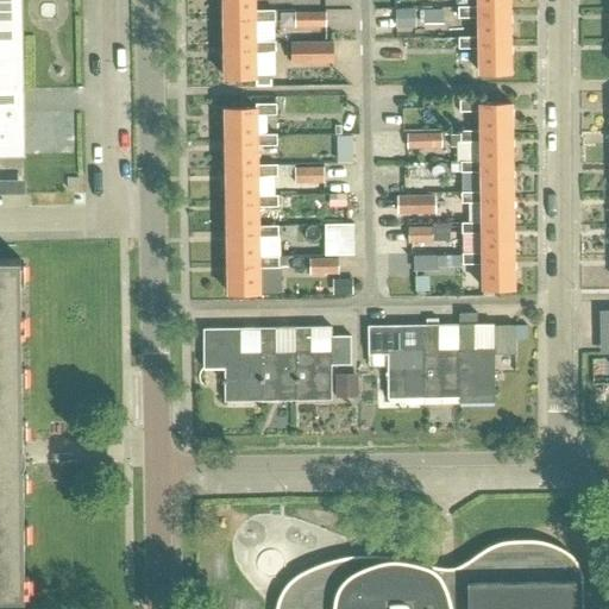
[(0,0),(0,89),(18,90),(17,0),(0,0)]
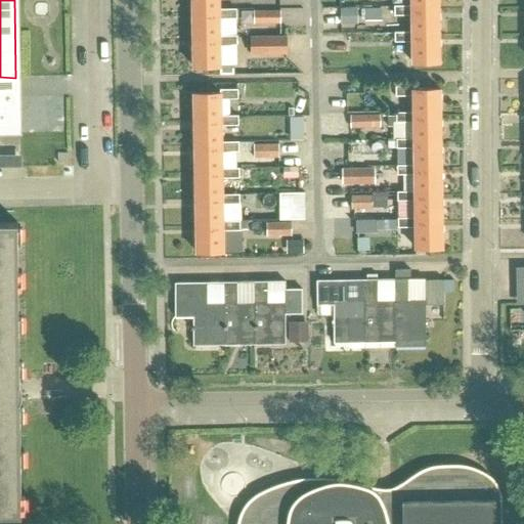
[(189,0),(190,11),(218,10),(218,8),(218,0),(189,0)]
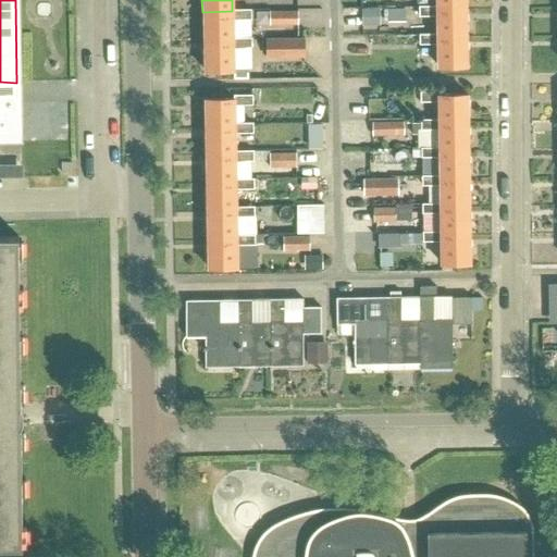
[(436,0),(436,5),(436,10),(465,9),(463,0),(436,0)]
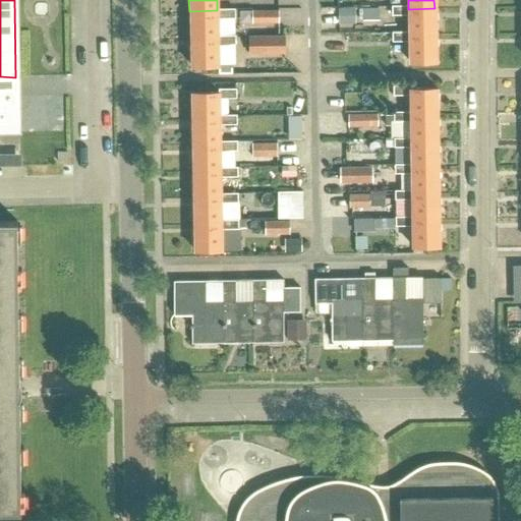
[(436,36),(435,8),(408,9),(408,5),(391,6),(391,15),(408,15),(409,33),(409,36),(436,36)]
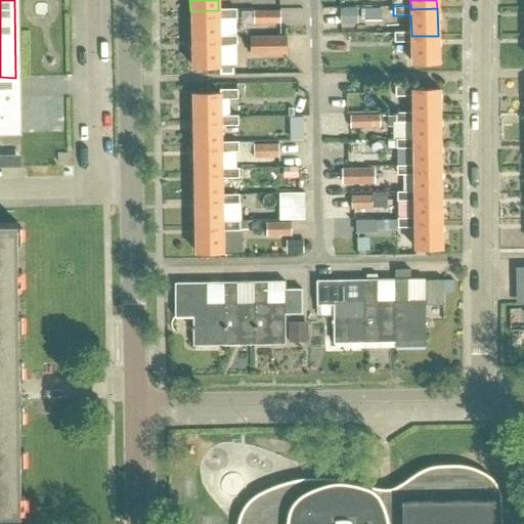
[(340,7),(341,24),(357,24),(357,7),(340,7)]
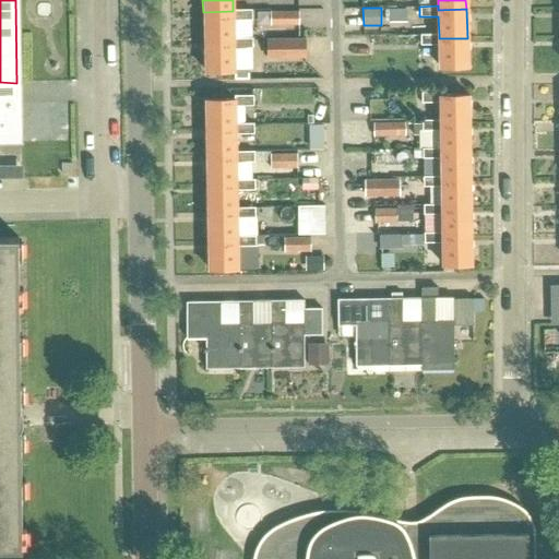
[(233,11),(203,12),(203,39),(234,39),(234,37),(234,19),(251,19),(251,9),(233,9),(233,11)]
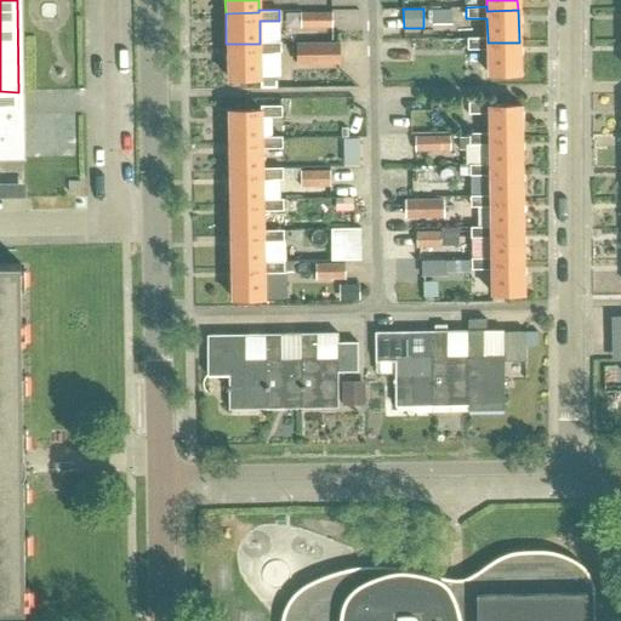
[(433,10),(433,24),(453,24),(453,10),(433,10)]
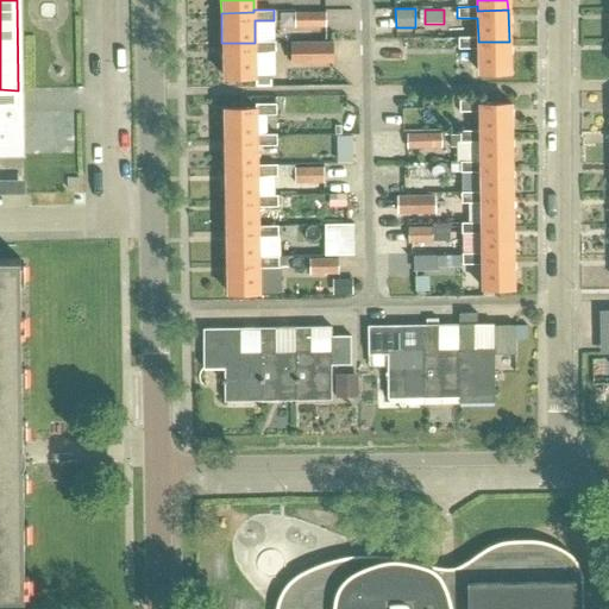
[(325,11),(294,12),(294,26),(325,26),(325,11)]
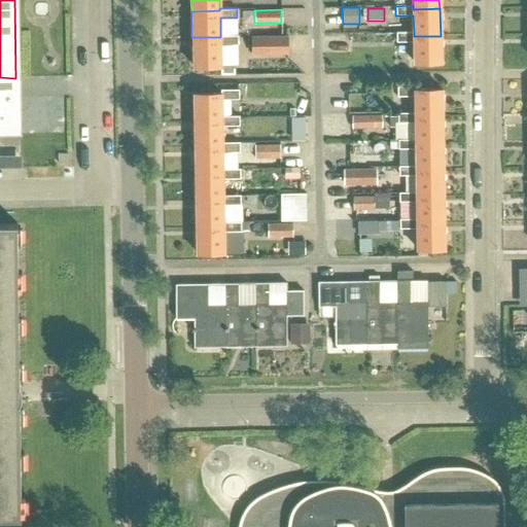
[(441,64),(441,36),(414,36),(414,33),(396,33),(396,42),(414,42),(414,64),(441,64)]
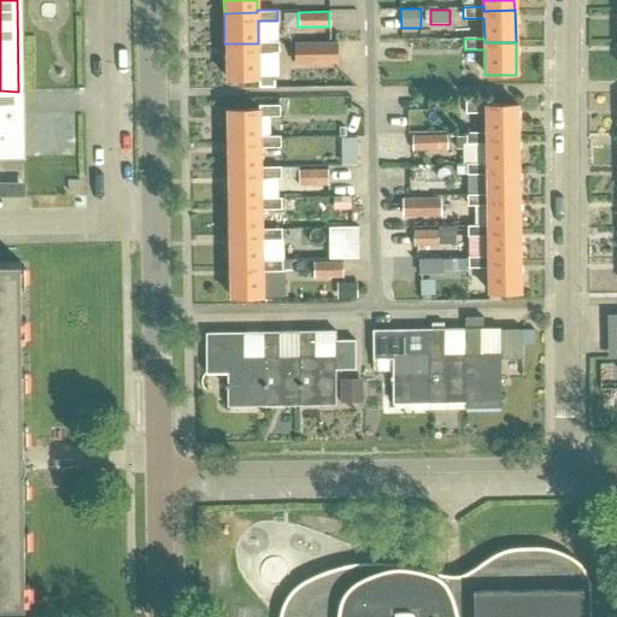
[(258,41),(258,43),(224,43),(225,76),(259,76),(258,52),(277,51),(277,40),(258,41)]
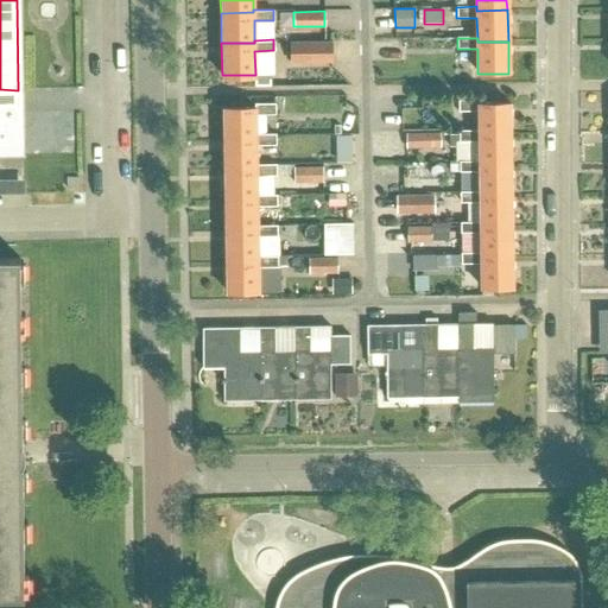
[(331,40),(290,40),(290,62),(331,62),(331,40)]
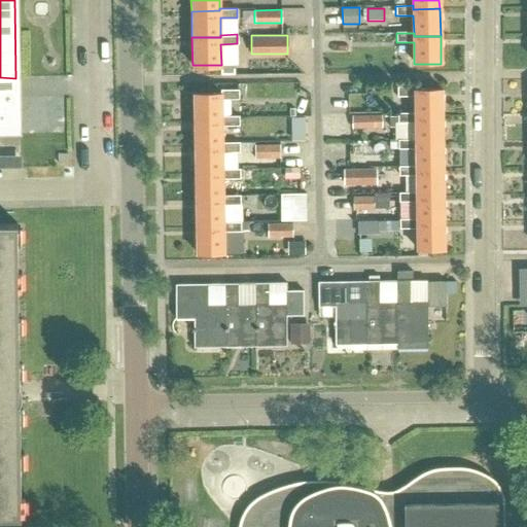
[(415,86),(397,86),(397,97),(415,96),(415,113),(415,116),(443,116),(442,89),(415,90),(415,86)]
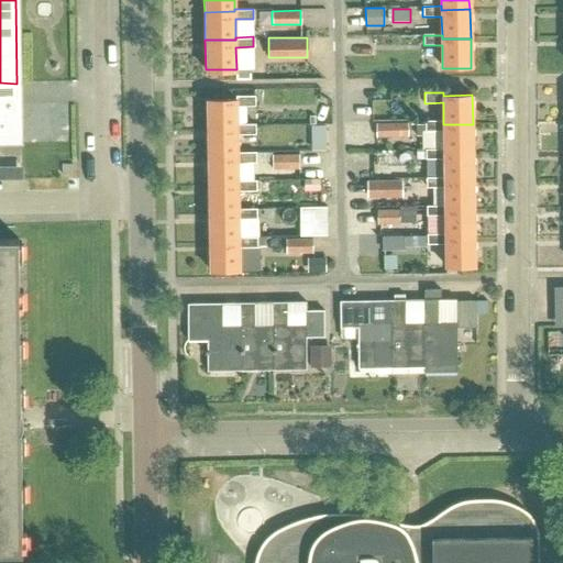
[(236,95),(236,97),(207,98),(207,127),(208,128),(238,127),(238,124),(238,105),(255,105),(255,95),(236,95)]
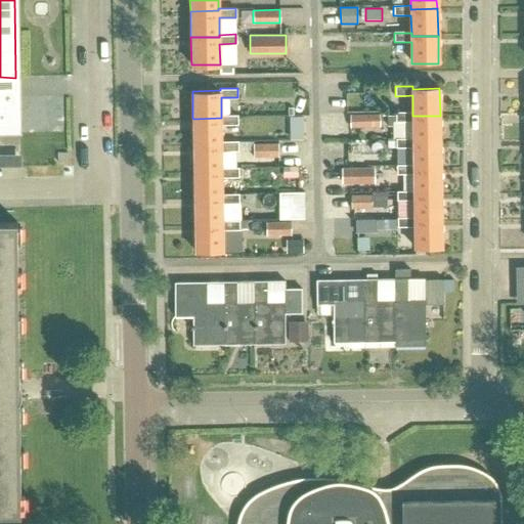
[(412,113),(395,114),(395,122),(412,122),(413,138),(413,141),(440,141),(440,116),(412,116),(412,113)]
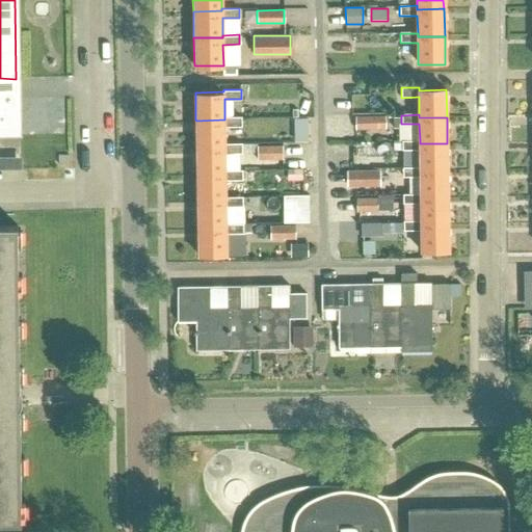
[(224,126),(241,126),(241,116),(224,117),(224,120),(196,121),(195,120),(196,147),(224,145),(224,143),(224,126)]
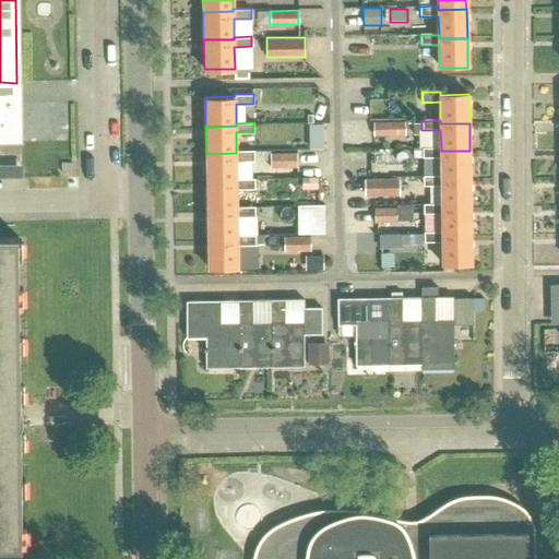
[(403,123),(371,123),(371,137),(403,137),(403,123)]
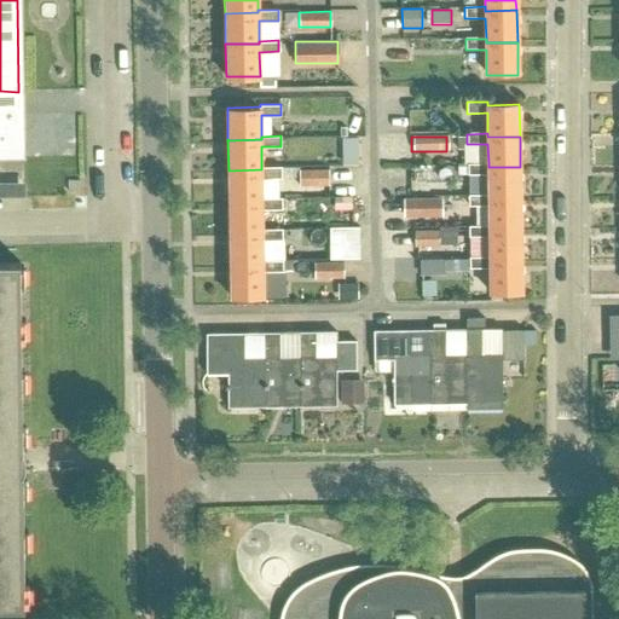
[(359,138),(342,138),(342,150),(359,150),(359,138)]
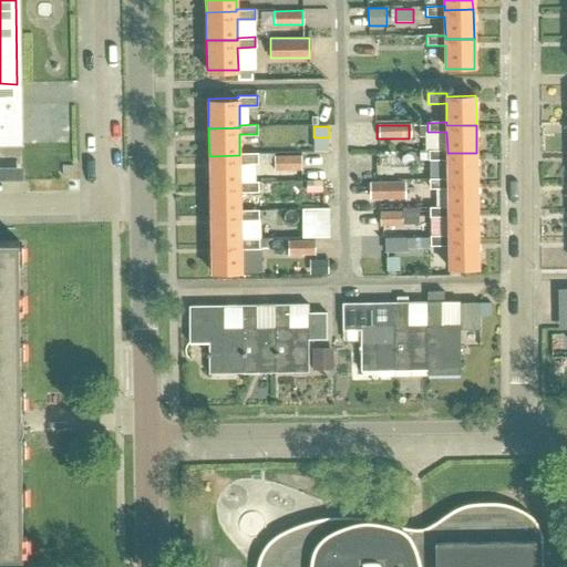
[(447,150),(429,150),(429,160),(447,160),(447,178),(447,181),(476,181),(476,153),(447,153),(447,150)]
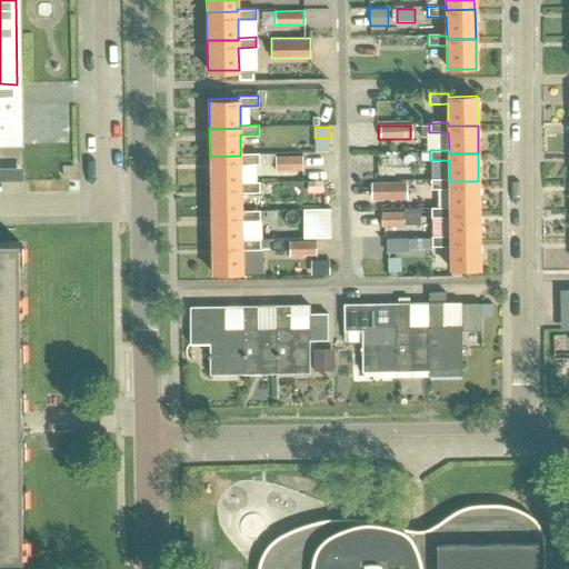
[(240,156),(210,157),(210,186),(241,185),(241,182),(241,165),(259,163),(258,153),(240,153),(240,156)]
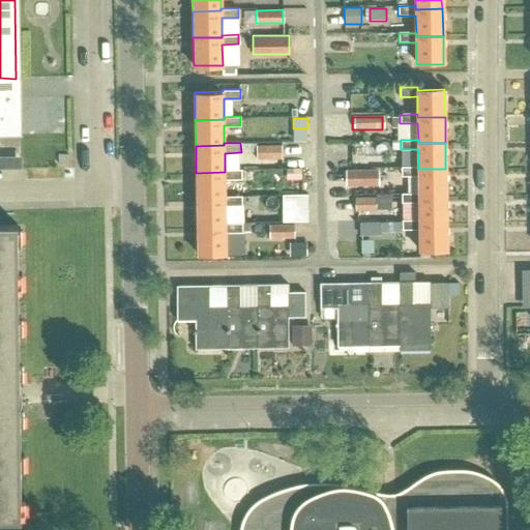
[(257,160),(283,160),(283,148),(257,148),(257,160)]
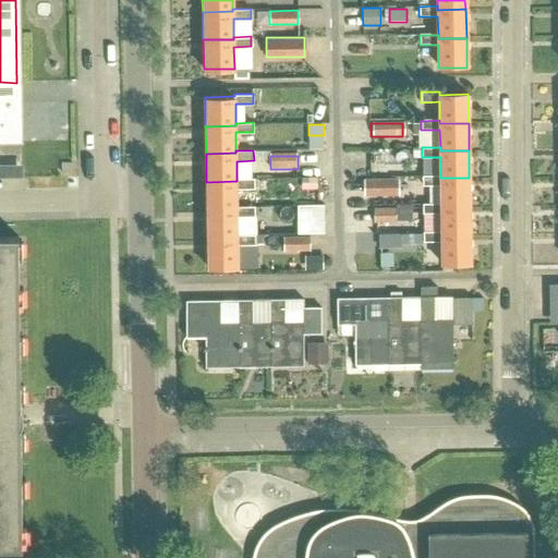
[(440,176),(422,176),(423,185),(440,185),(440,204),(440,207),(470,206),(469,178),(440,178),(440,176)]
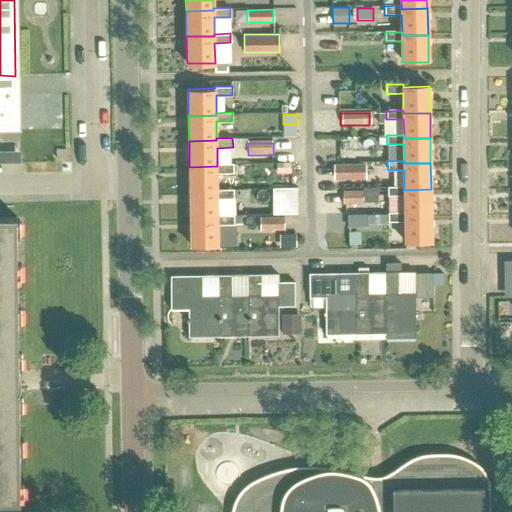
[(217,166),(189,167),(190,192),(217,191),(217,189),(217,173),(233,172),(232,164),(217,164),(217,166)]
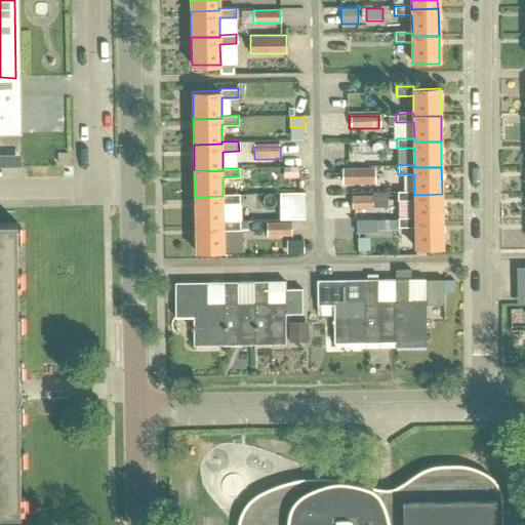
[(282,169),(282,180),(297,180),(297,169),(282,169)]
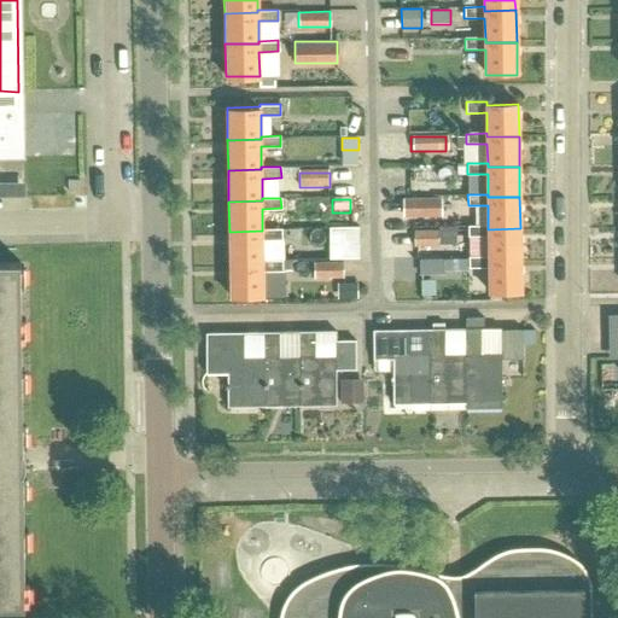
[(439,199),(402,199),(402,217),(439,217),(439,199)]
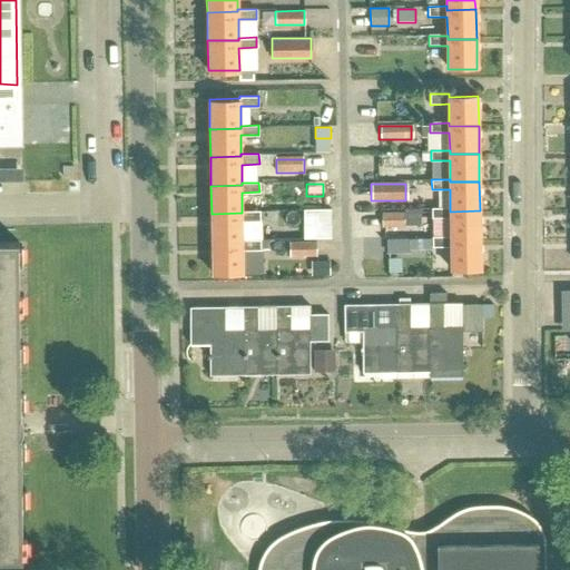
[(480,241),(480,210),(450,212),(450,208),(432,208),(432,238),(450,238),(450,241),(480,241)]
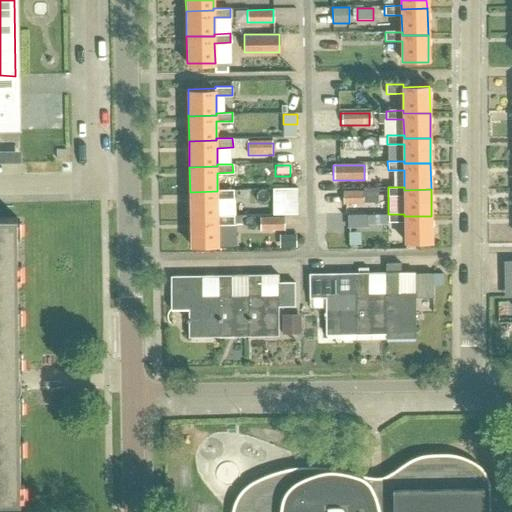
[(273,188),(273,214),(298,214),(297,188),(273,188)]
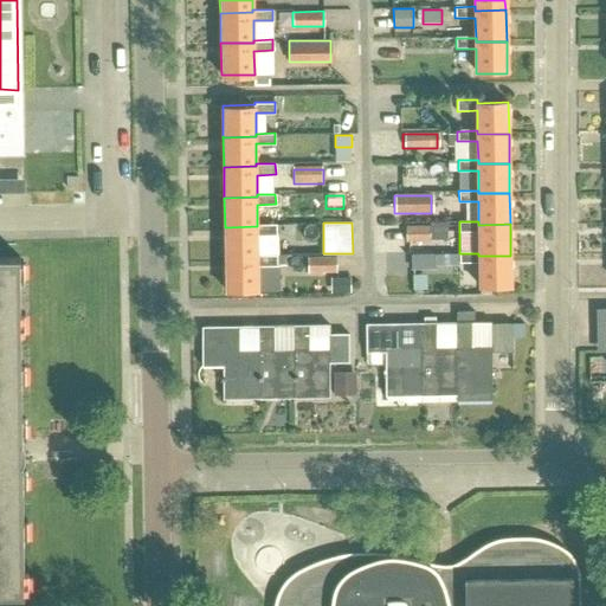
[(258,257),(258,255),(257,234),(276,234),(276,224),(257,224),(257,226),(225,227),(225,258),(258,257)]
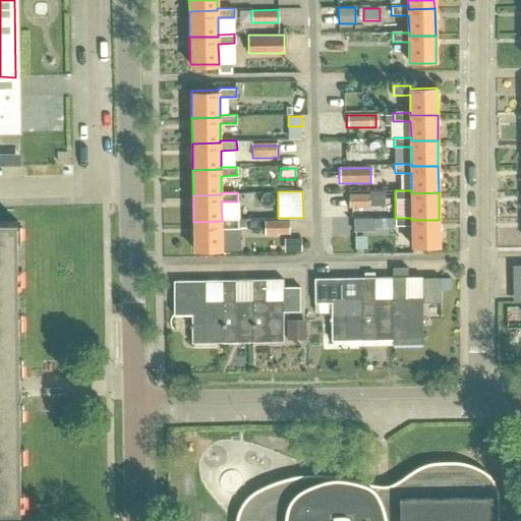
[(368,194),(348,194),(348,209),(368,209),(368,194)]
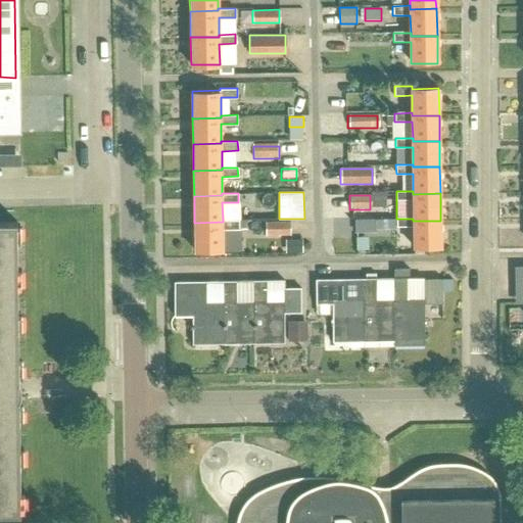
[(413,219),(396,219),(397,227),(414,227),(414,248),(441,248),(440,221),(413,221),(413,219)]
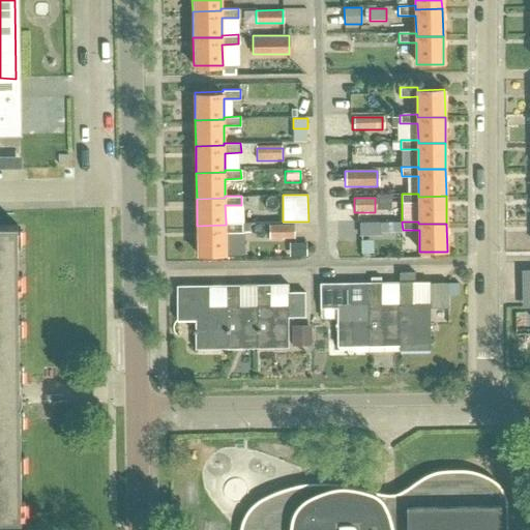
[(226,225),(197,226),(198,255),(226,254),(225,233),(242,232),(242,223),(226,223),(226,225)]
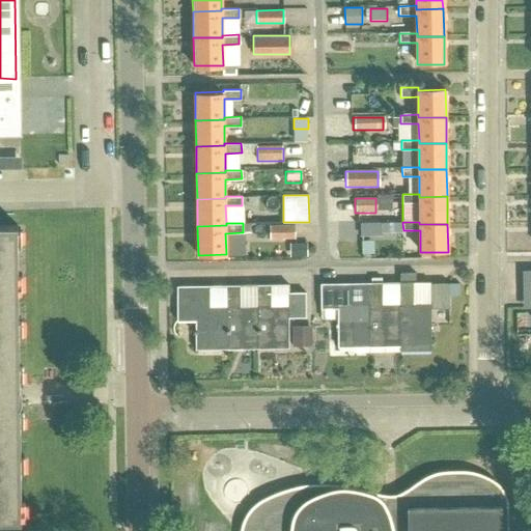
[(0,522),(23,522),(21,406),(21,386),(19,226),(0,225),(0,522)]
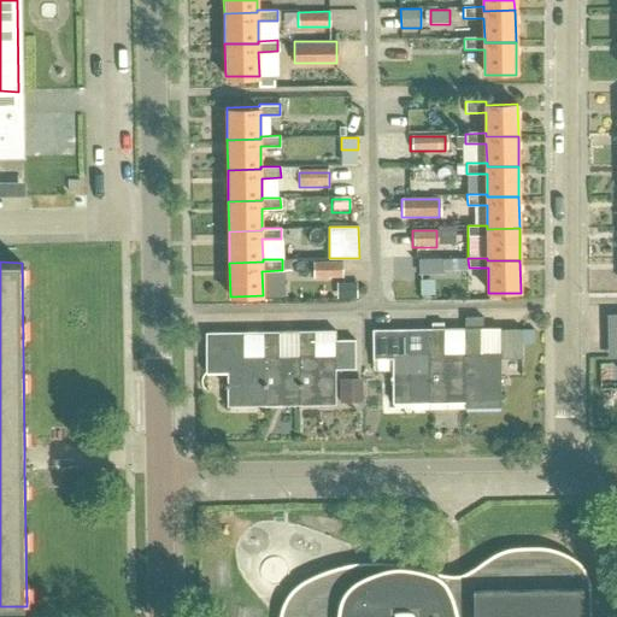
[(342,262),(312,262),(312,277),(342,277),(342,262)]
